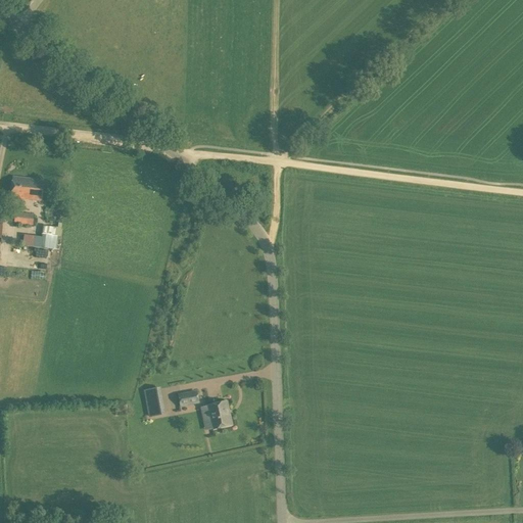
[(42,201),(45,182),(13,178),(11,197),(42,201)]
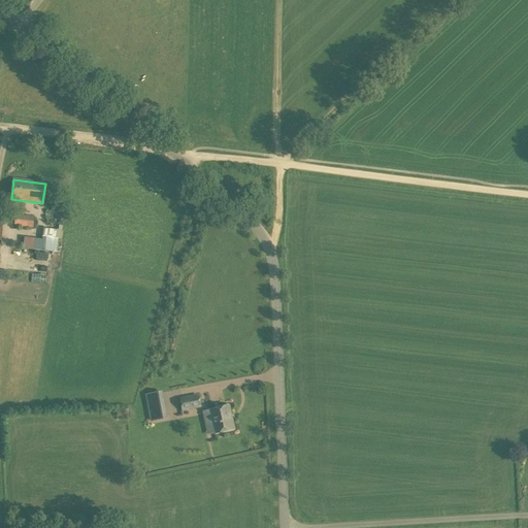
[(33,228),(35,217),(15,215),(14,226),(33,228)]
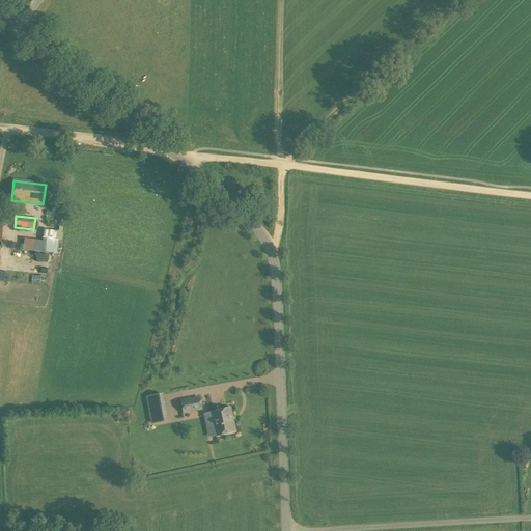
[(60,254),(63,232),(44,229),(43,242),(35,241),(34,251),(60,254)]
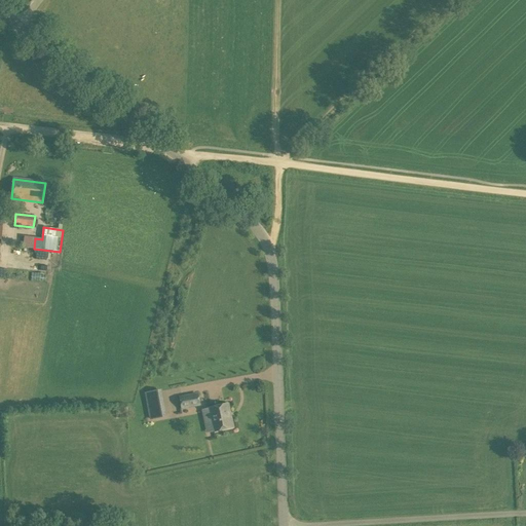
[(181,410),(200,406),(198,392),(179,397),(181,410)]
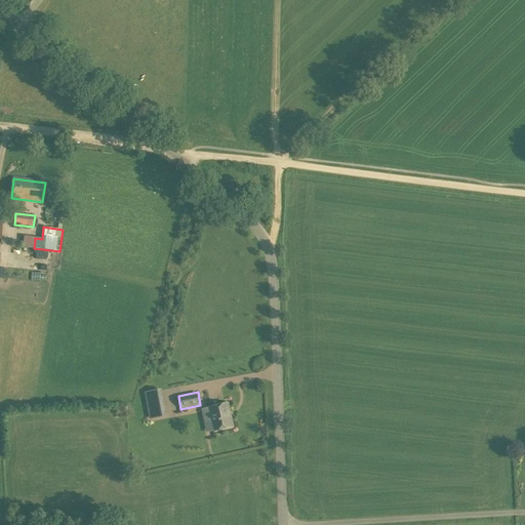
[(213,432),(233,428),(228,404),(208,408),(213,432)]
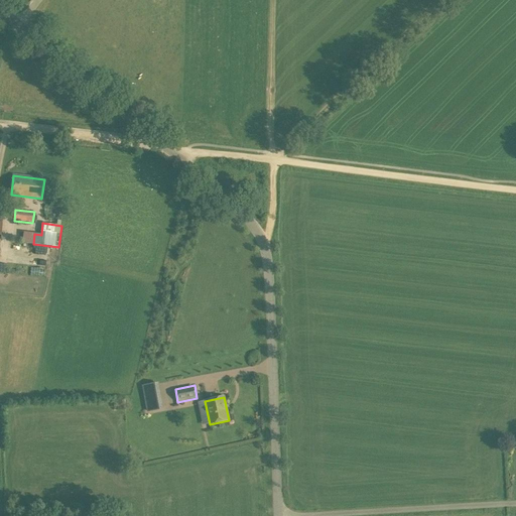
[(161,399),(144,402),(146,412),(163,409),(161,399)]
